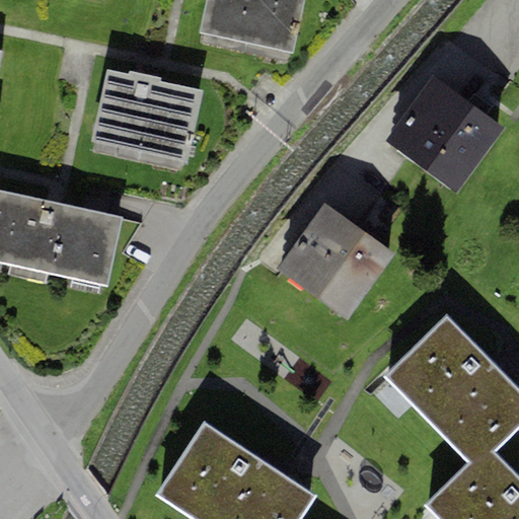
[(304,0),(205,0),(199,34),(293,55),(304,0)]
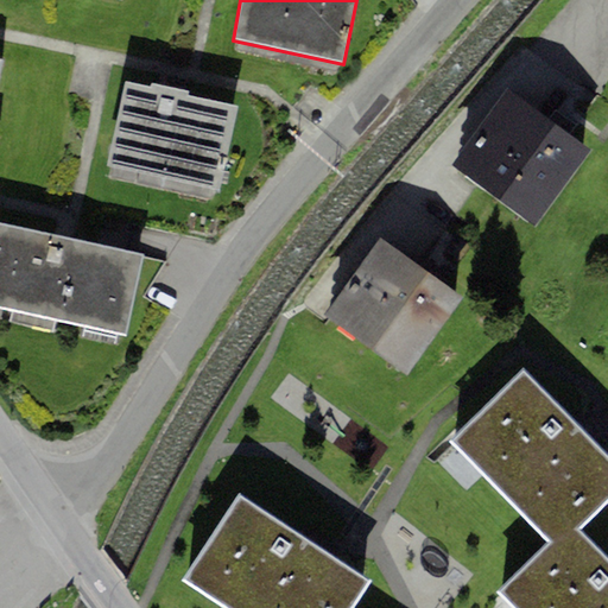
[(107,165),(220,192),(240,109),(188,97),(189,92),(151,82),(150,88),(127,82),(107,165)]
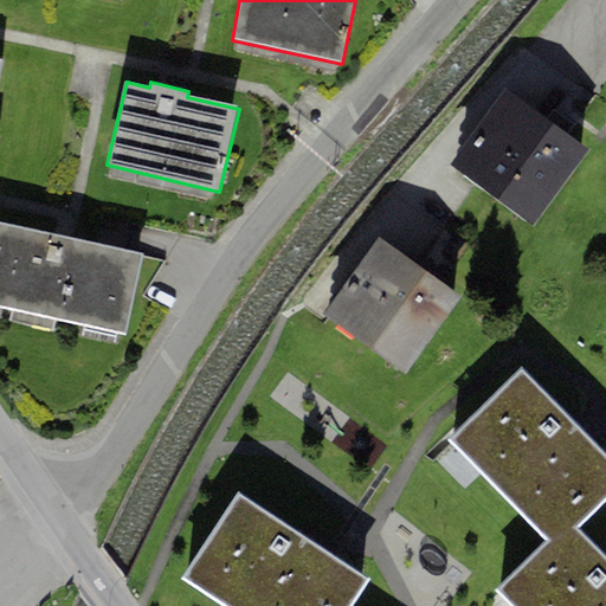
[(533,226),(587,147),(503,91),(450,171),(533,226)]
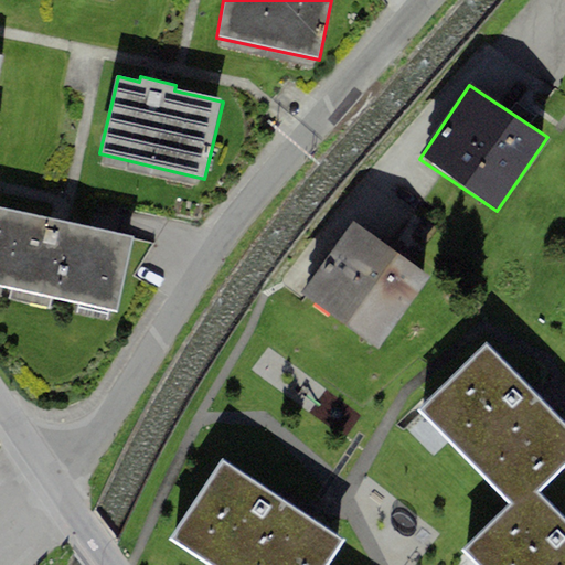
[(132,236),(0,206),(0,285),(116,310),(132,236)]
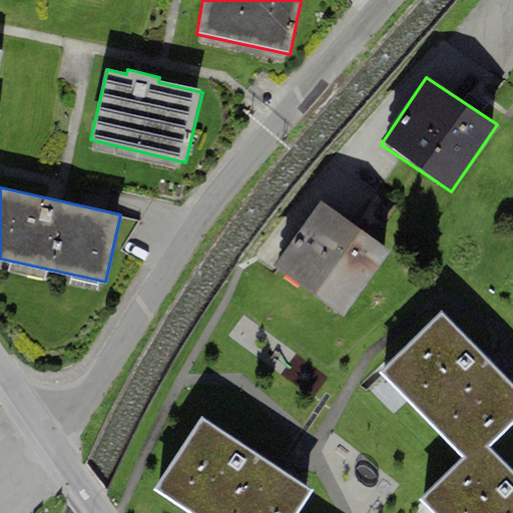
[(344,318),(391,251),(321,201),(274,268),(344,318)]
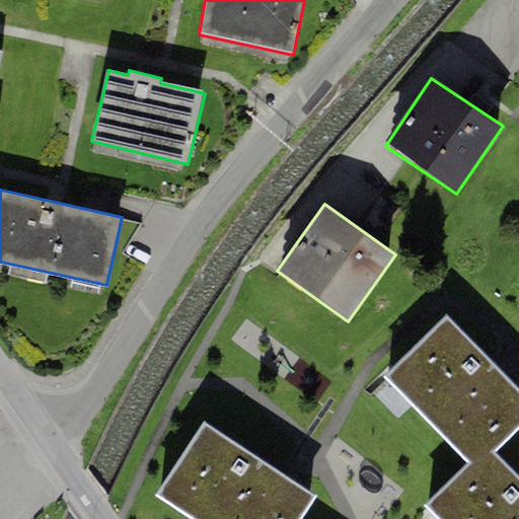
[(518,426),(518,391),(446,316),(384,375),(469,462),(475,468),(492,453),(518,426)]
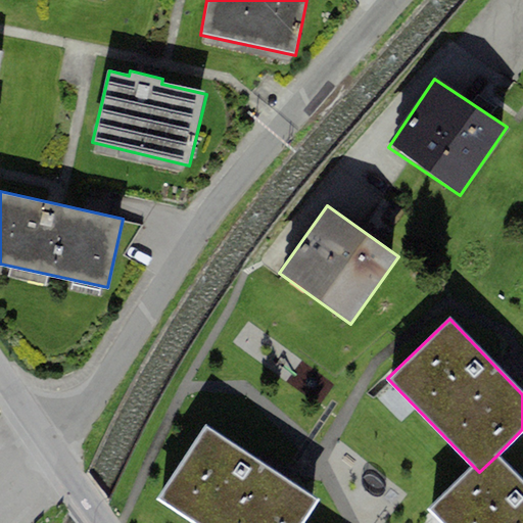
[(302,522),(319,500),(205,425),(157,498),(194,522),(302,522)]
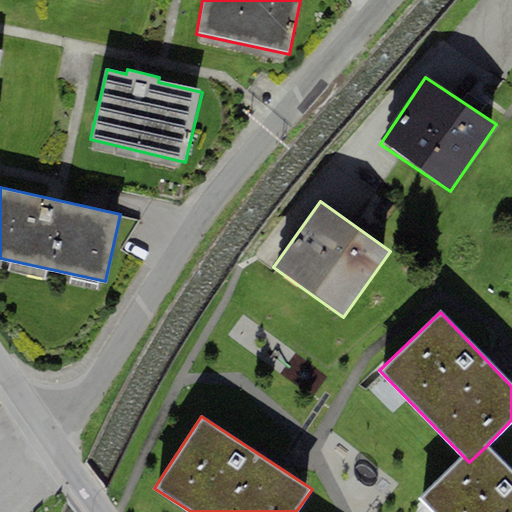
[(511,511),(511,473),(485,447),(469,462),(463,456),(419,497),(433,511),(511,511)]
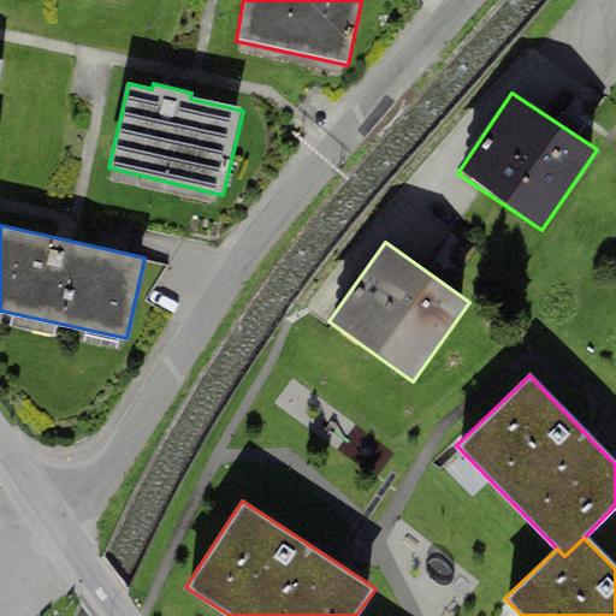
All buildings are outlined.
